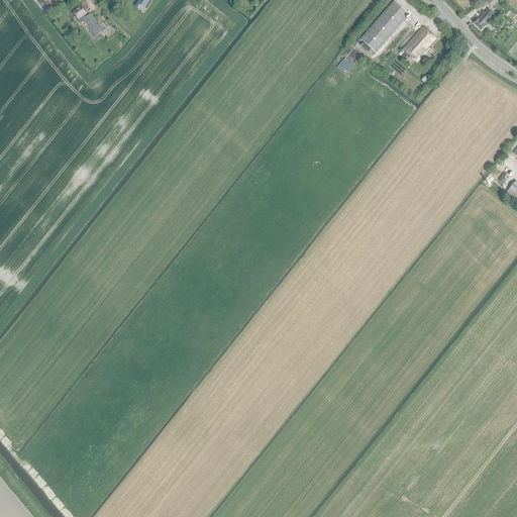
[(34,0),(44,12),(46,10),(49,3),(48,1),(48,0),(34,0)]
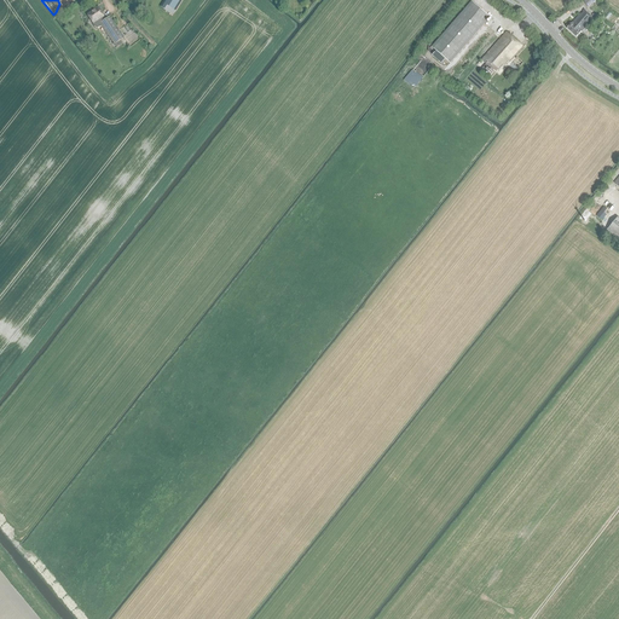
[(165,0),(161,7),(172,15),(180,0),(165,0)]
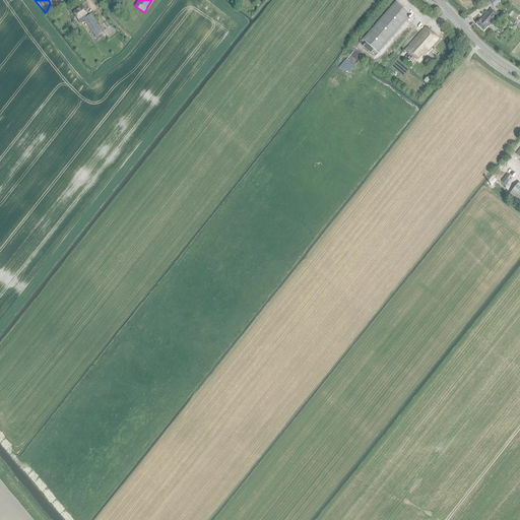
[(411,14),(396,2),(363,41),(367,43),(363,47),(371,54),(374,50),(378,53),(411,14)]
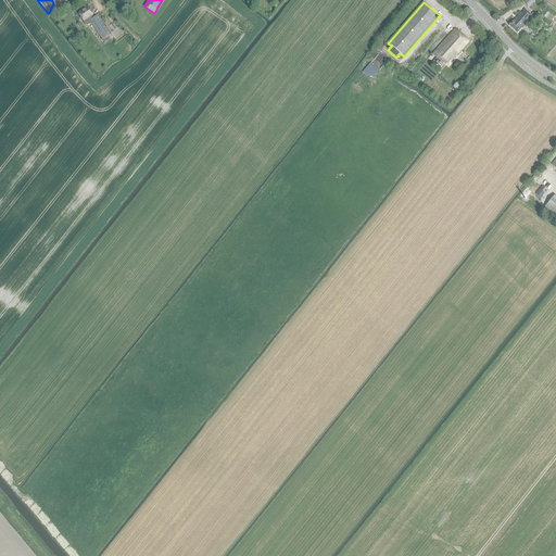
[(89,24),(90,24),(91,23),(102,40),(103,39),(105,42),(110,39),(108,36),(111,35),(98,15),(93,19),(92,15),(90,12),(91,11),(88,7),(85,9),(85,10),(78,13),(86,24),(87,25),(88,25),(89,25),(89,24)]
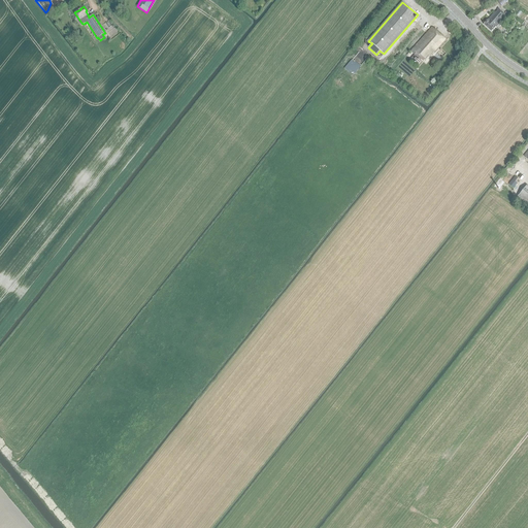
[(506,14),(498,7),(484,25),(492,31),(495,27),(496,27),(506,14)]
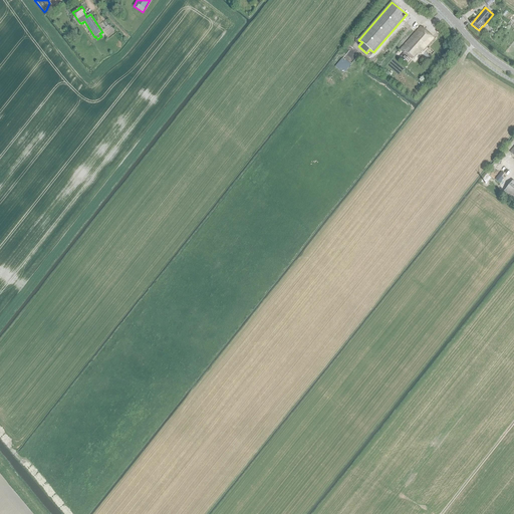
[(435,39),(421,26),(400,49),(405,54),(401,58),(407,63),(411,59),(412,60),(413,59),(414,59),(418,54),(419,55),(422,51),(423,52),(435,39)]
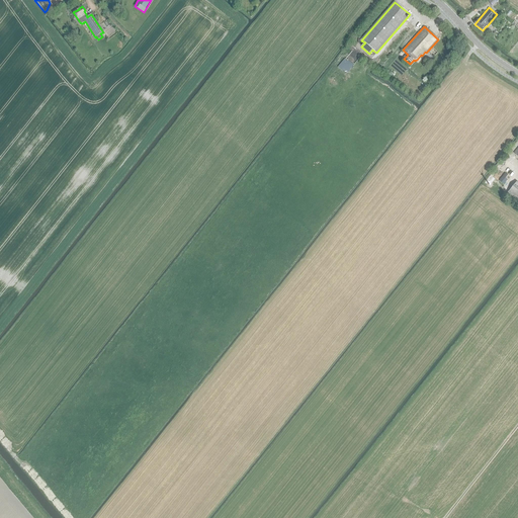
[(349,55),(342,64),(351,71),(358,61),(349,55)]
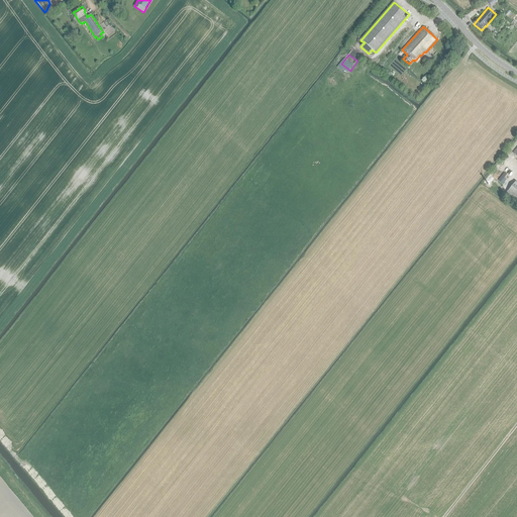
[(504,174),(498,181),(500,183),(507,176),(504,174)]
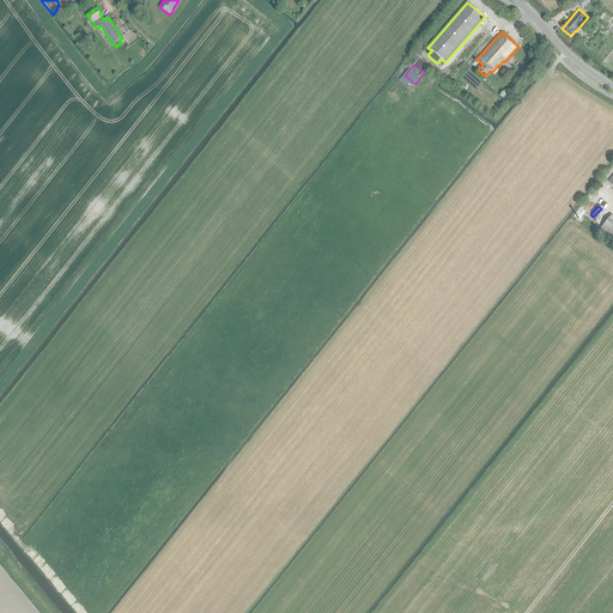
[(612,217),(600,231),(612,241),(612,217)]
